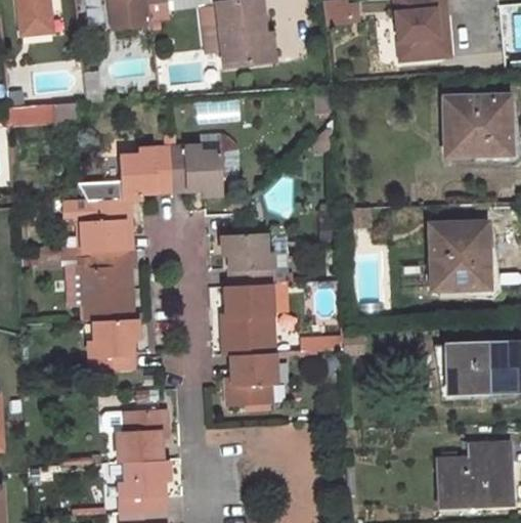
[(19,0),(22,14),(28,18),(48,16),(52,10),(50,0),(19,0)]
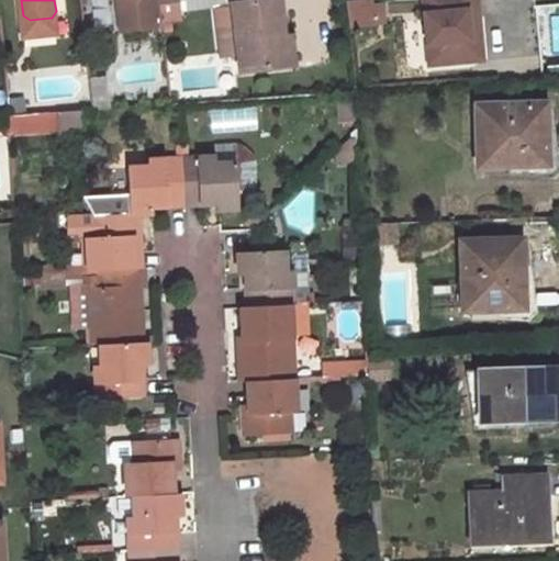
[(123,0),(126,30),(166,24),(163,0),(123,0)]
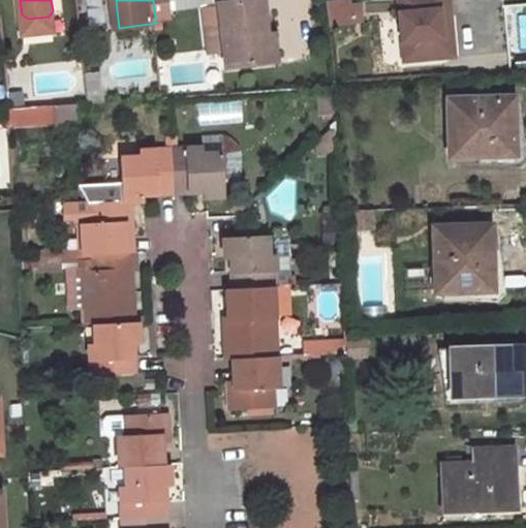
[(269,62),(266,35),(270,35),(266,0),(247,0),(222,3),(228,67),(269,62)]
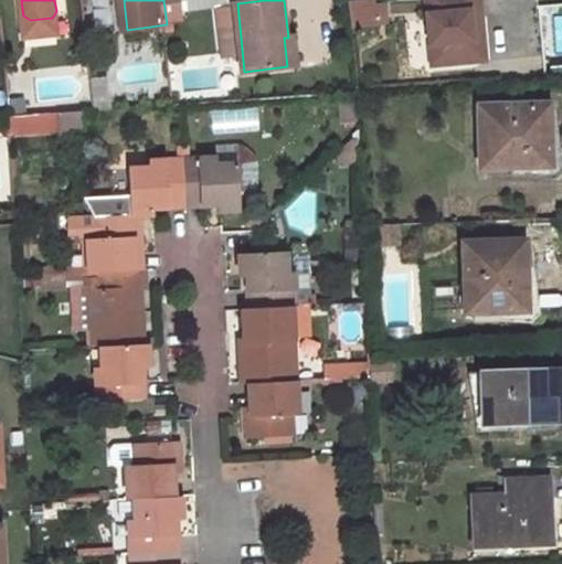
[(347,0),(350,21),(375,19),(373,0),(347,0)]
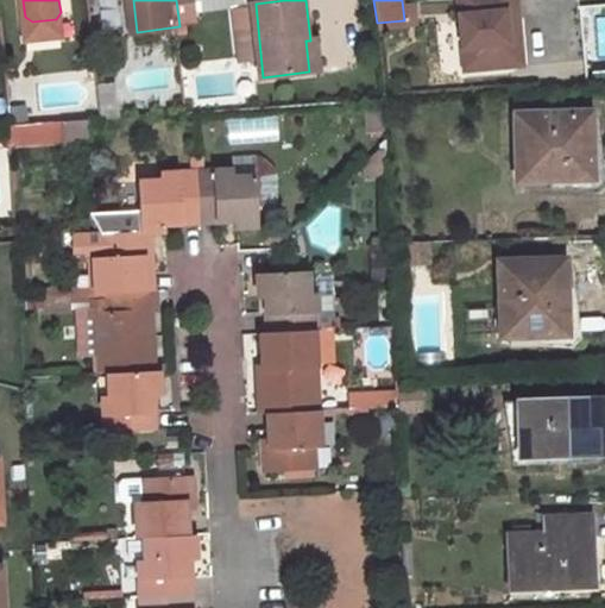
[(448,0),(457,73),(502,68),(497,22),(509,20),(506,0),(448,0)]
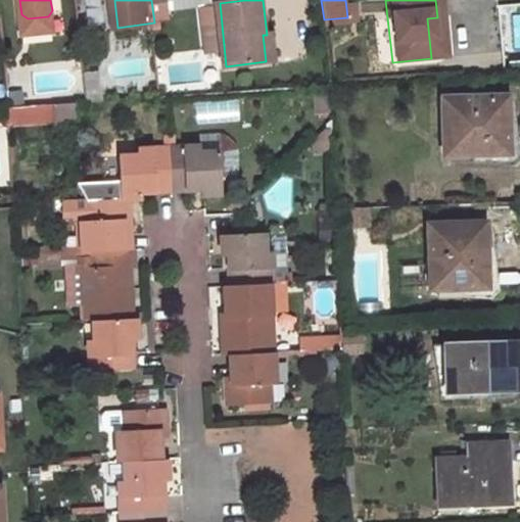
[(54,31),(52,10),(48,16),(28,18),(21,14),(24,34),(54,31)]
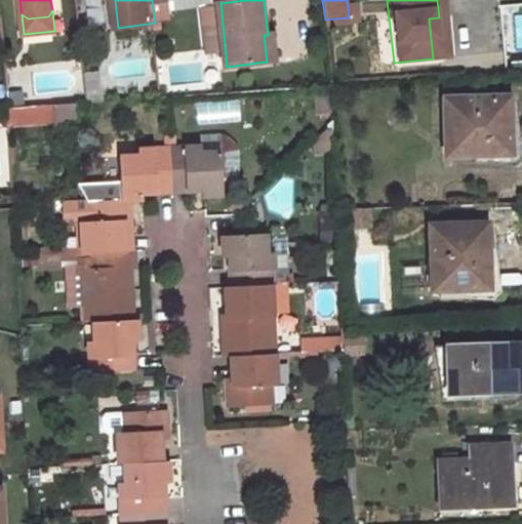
[(443,58),(439,17),(429,18),(433,58),(443,58)]
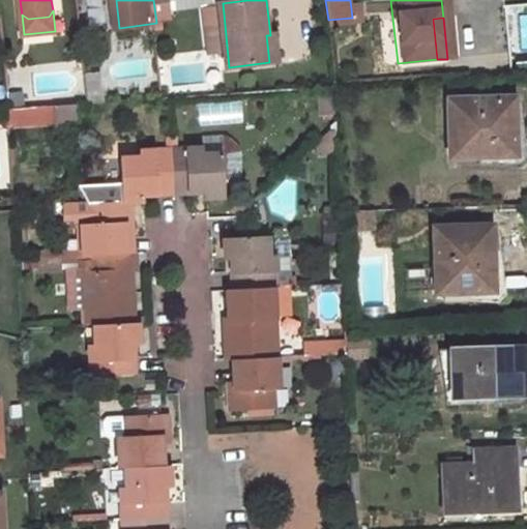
[(270,35),(266,35),(269,62),(281,60),(277,34),(270,35)]
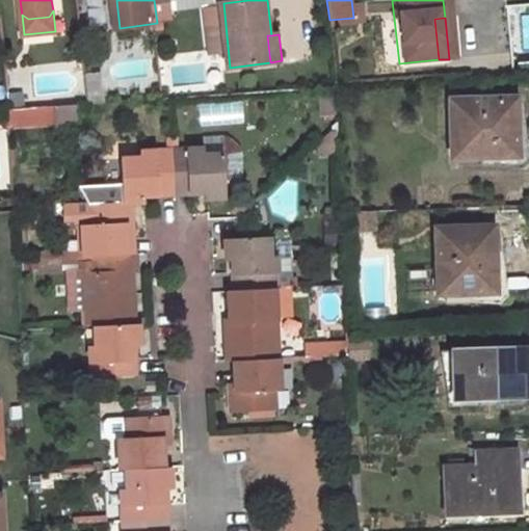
[(333,97),(323,97),(324,116),(335,116),(333,97)]
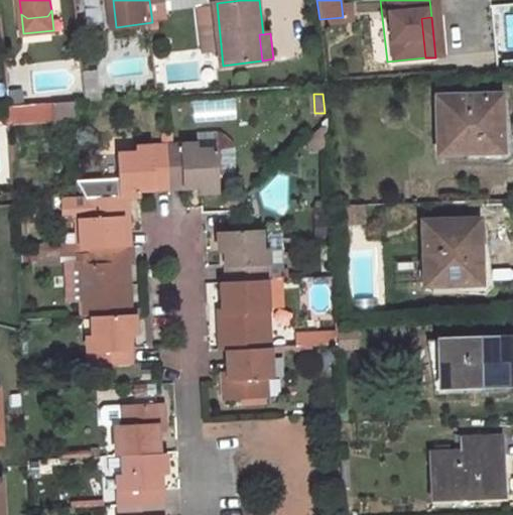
[(503,95),(441,97),(443,153),(505,151),(503,95)]
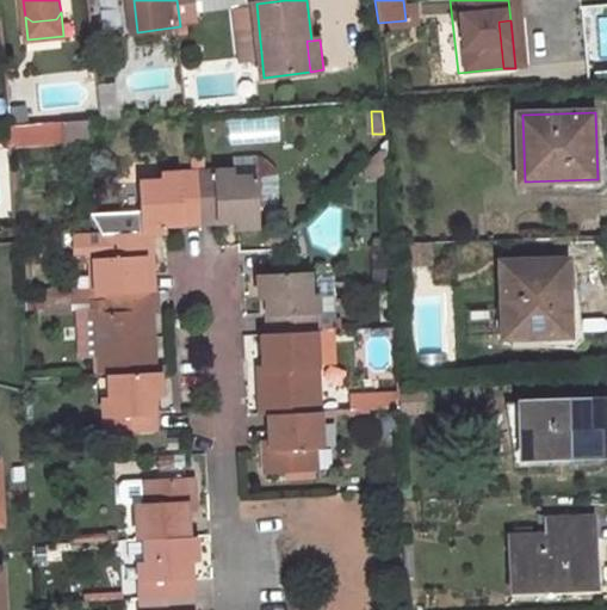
[(93,119),(68,122),(72,145),(94,143),(93,119)]
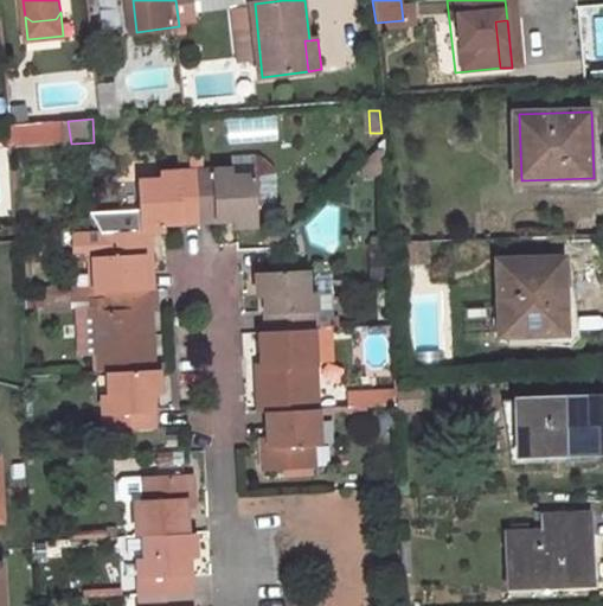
[(68,121),(45,122),(58,145),(71,144),(68,121)]
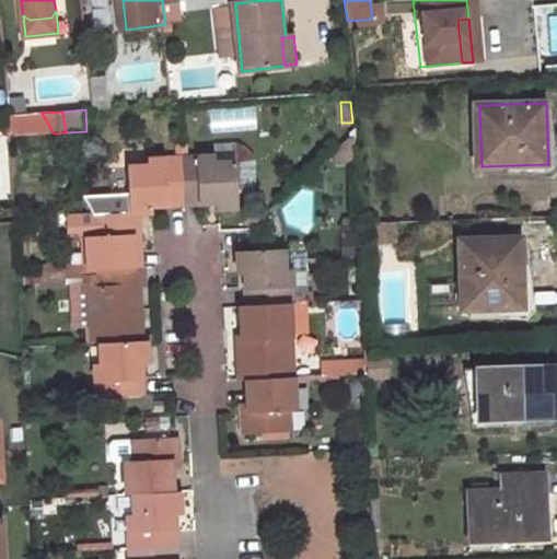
[(350,142),(345,148),(346,162),(360,161),(359,141),(350,142)]
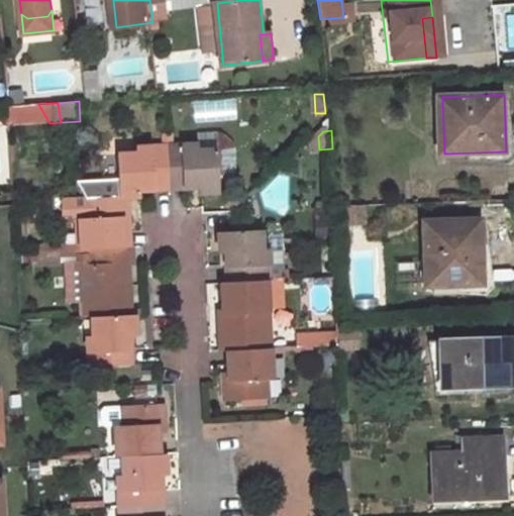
[(200,143),(171,145),(173,187),(203,185),(203,192),(224,191),(222,148),(201,149),(200,143)]
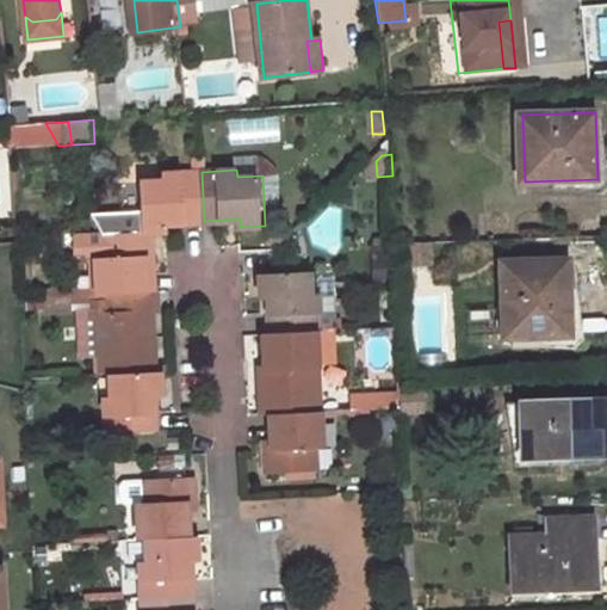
[(166,179),(142,180),(144,232),(156,230),(169,230),(169,223),(204,221),(202,172),(166,173),(166,179)]
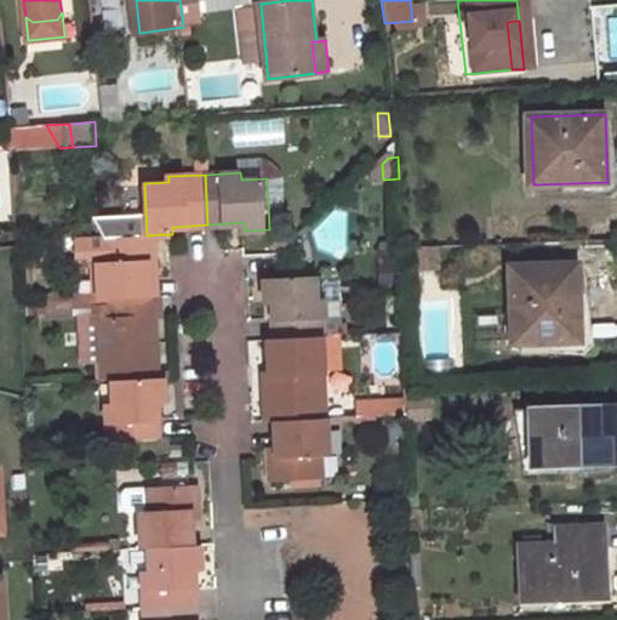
[(154,296),(152,260),(160,260),(159,234),(147,235),(107,238),(108,262),(101,263),(102,299),(109,299),(154,296)]
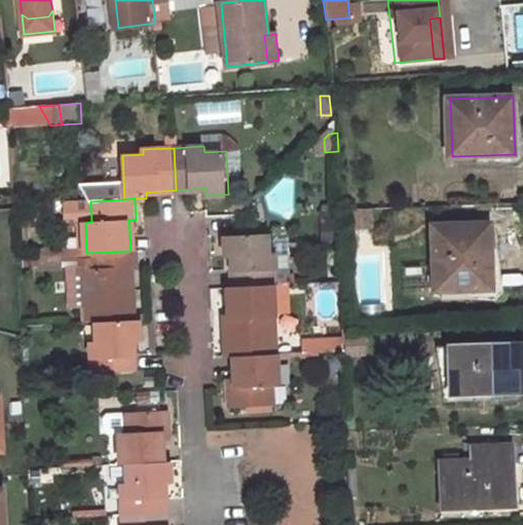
[(352,209),(353,229),(374,227),(373,208),(352,209)]
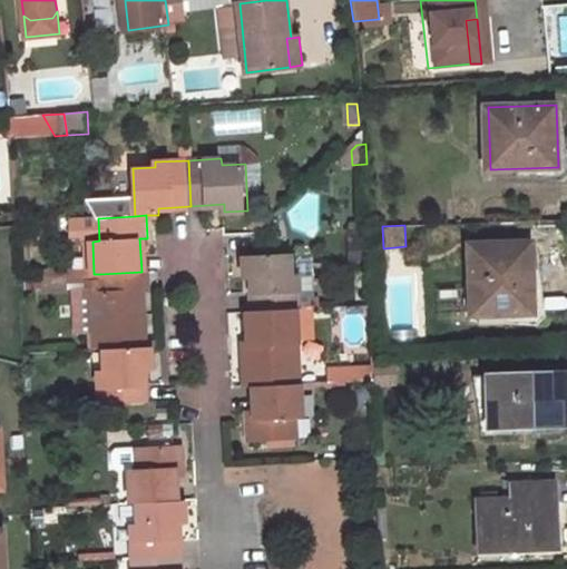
[(369,227),(360,227),(361,256),(370,256),(369,227)]
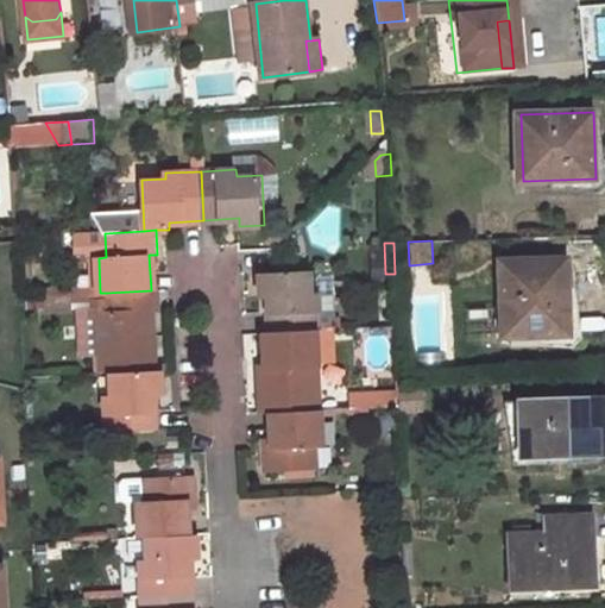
[(569,261),(504,262),(505,336),(572,334),(569,261)]
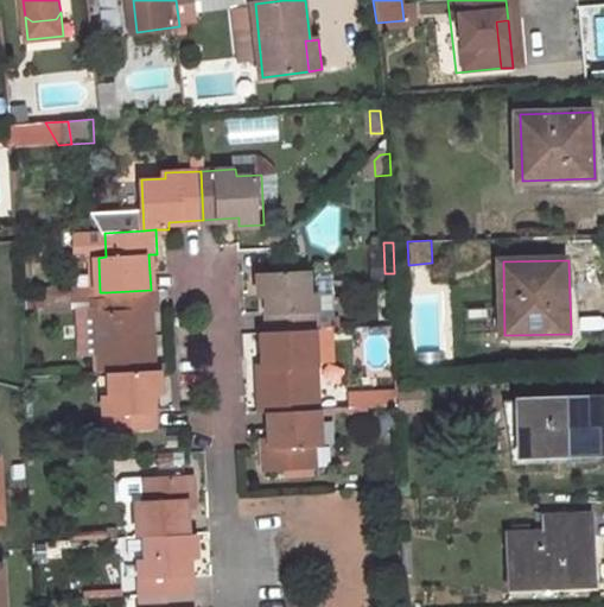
[(311,271),(261,273),(262,298),(267,298),(269,333),(317,330),(322,330),(319,293),(312,293),(311,271)]
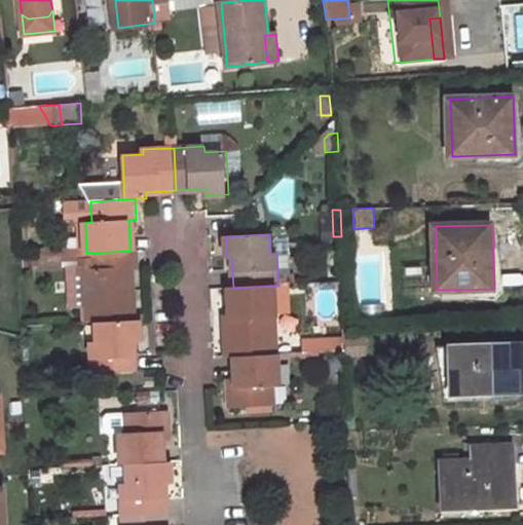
[(94,269),(87,269),(89,295),(90,322),(97,322),(136,320),(134,269),(139,269),(138,250),(131,251),(92,253),(94,269)]
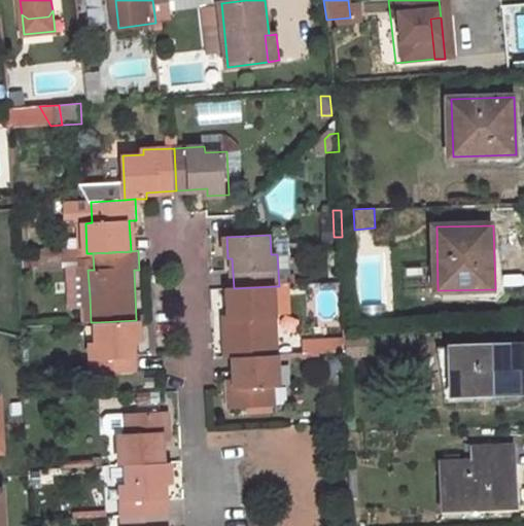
[(88,270),(79,271),(82,295),(90,295),(88,270)]
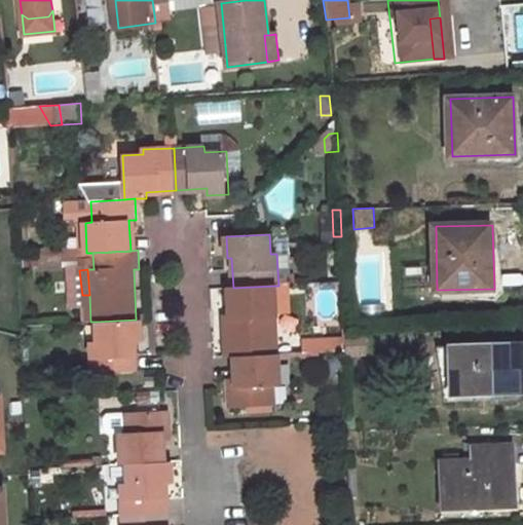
[(233,288),(229,288),(231,339),(226,340),(227,358),(235,357),(265,355),(265,339),(276,338),(275,314),(274,286),(233,288)]
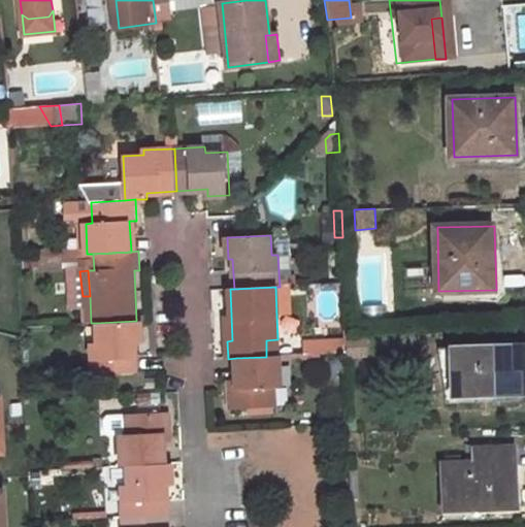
[(136,321),(97,323),(99,344),(93,344),(94,374),(137,372),(135,342),(141,342),(140,321),(136,321)]
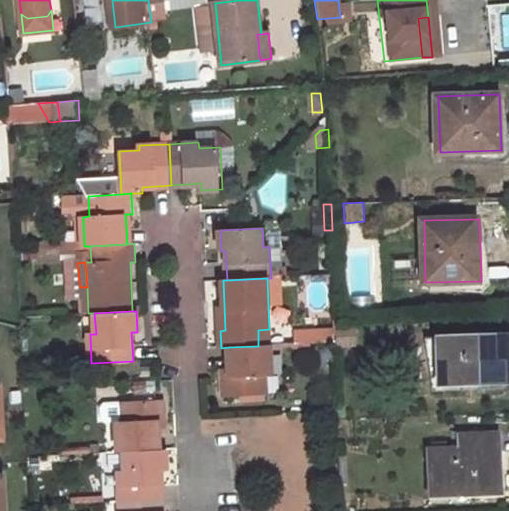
[(508,335),(439,337),(440,384),(508,382),(508,335)]
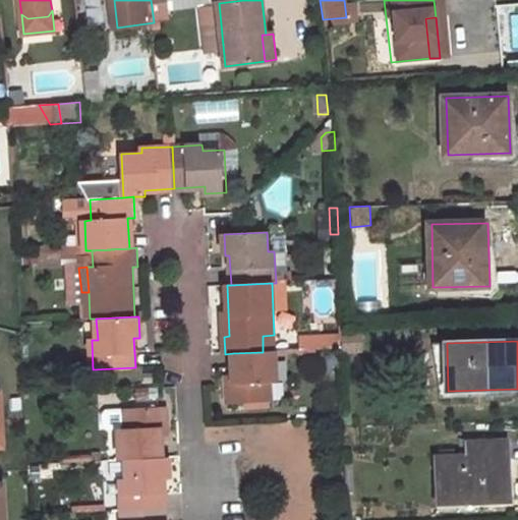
[(263,352),(233,353),(234,384),(229,384),(229,404),(244,404),(272,403),(270,383),(277,382),(276,357),(276,352),(263,352)]
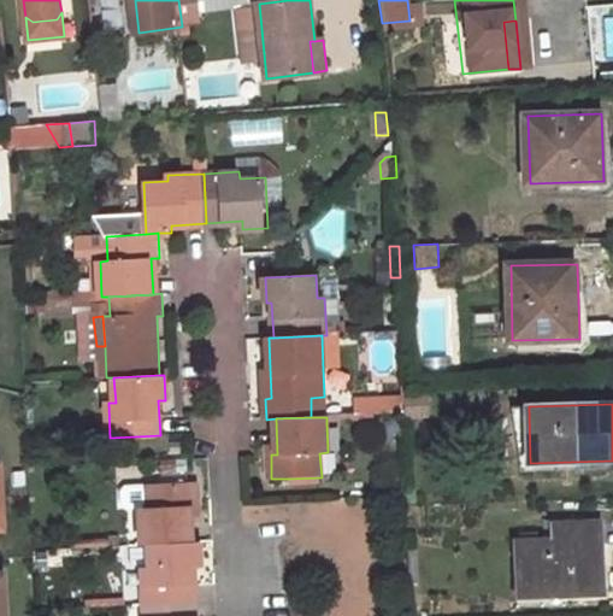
[(198,481),(148,485),(149,508),(141,508),(143,545),(151,545),(195,543),(192,505),(200,505),(198,481)]
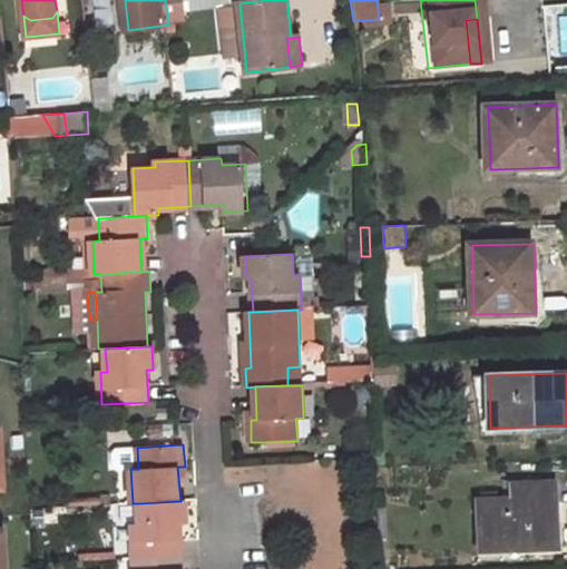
[(550,548),(549,533),(558,533),(556,481),(512,483),(514,498),(479,499),(481,551),(550,548)]
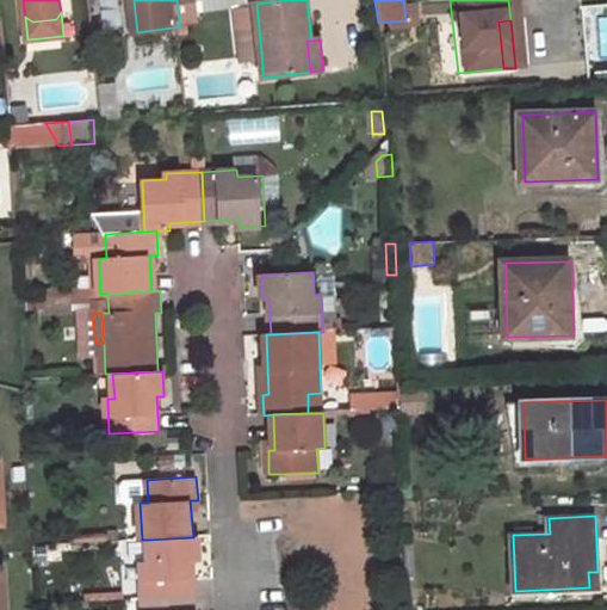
[(193,537),(149,540),(152,562),(143,562),(144,598),(196,596),(194,562),(200,561),(199,537),(193,537)]
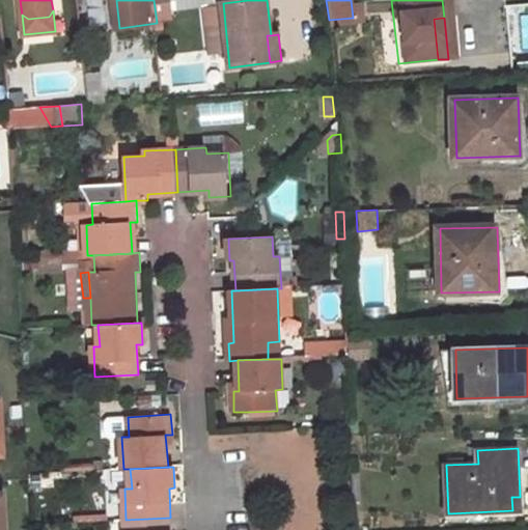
[(520,497),(511,497),(512,510),(521,509),(520,497)]
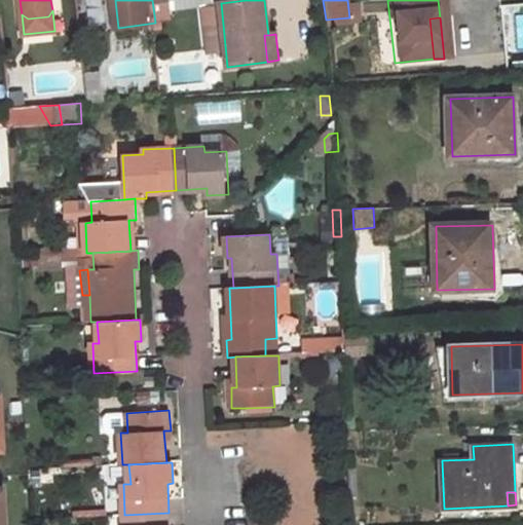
[(169,524),(169,513),(124,515),(124,524),(169,524)]
